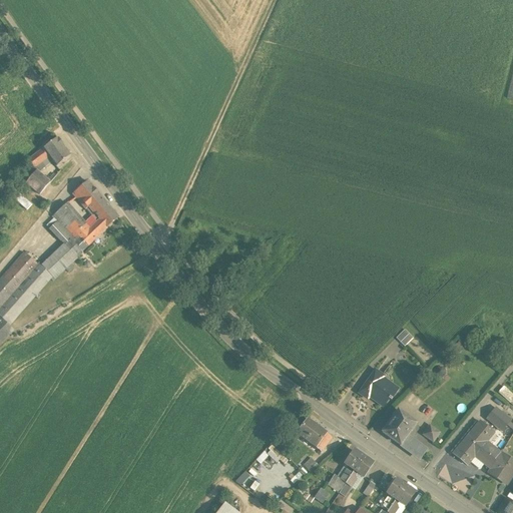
[(28,160),(34,168),(41,163),(45,167),(52,162),(56,167),(70,157),(57,139),(28,160)]
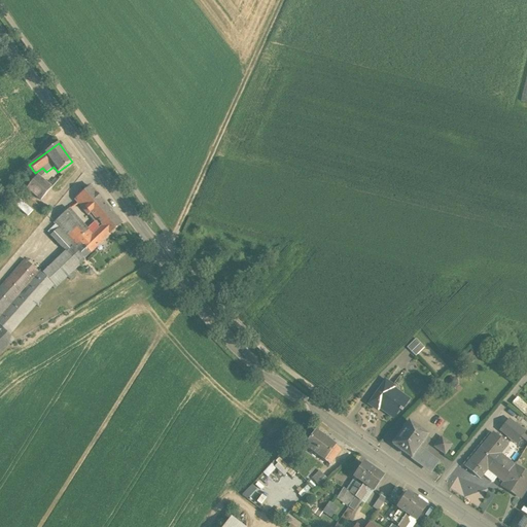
[(40,201),(53,187),(48,184),(40,177),(38,175),(37,176),(27,188),(40,201)]
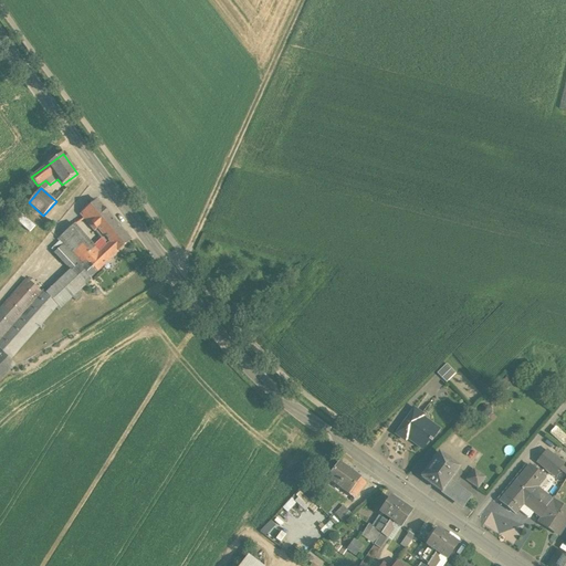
[(0,379),(16,365),(10,360),(39,328),(42,332),(46,327),(42,324),(56,310),(59,312),(61,310),(60,308),(72,299),(75,302),(83,295),(79,291),(92,281),(90,279),(97,272),(97,273),(117,253),(117,252),(130,241),(109,218),(111,217),(96,201),(81,216),(106,245),(95,255),(91,250),(95,247),(74,224),(58,239),(63,245),(54,253),(70,270),(45,293),(28,278),(0,308),(0,379)]
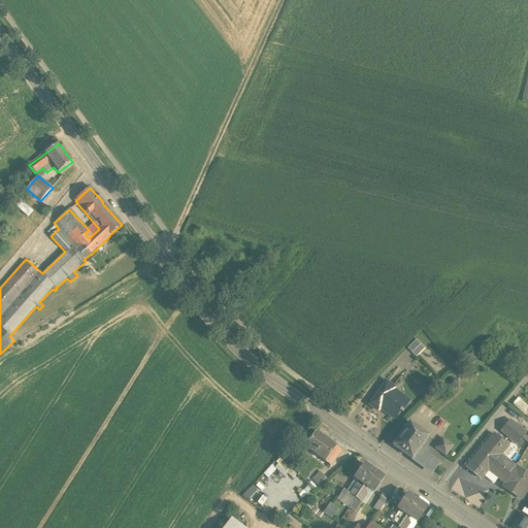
[(416,357),(425,349),(417,339),(407,349),(416,357)]
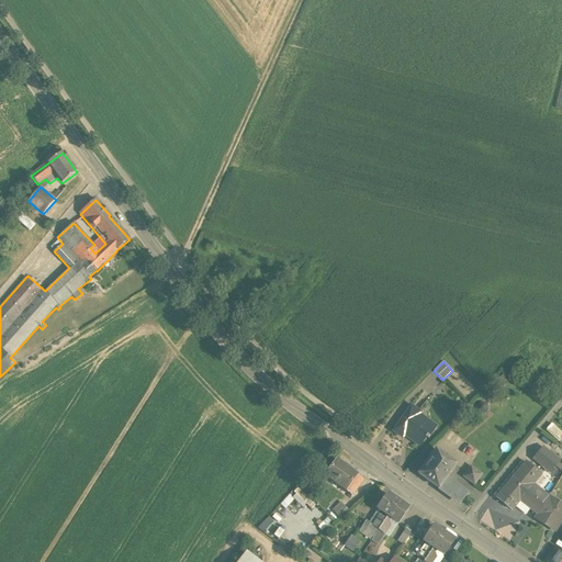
[(428,420),(419,414),(420,413),(411,406),(393,431),(402,438),(406,433),(409,436),(408,438),(419,447),(426,438),(428,439),(429,437),(434,429),(426,424),(428,420)]
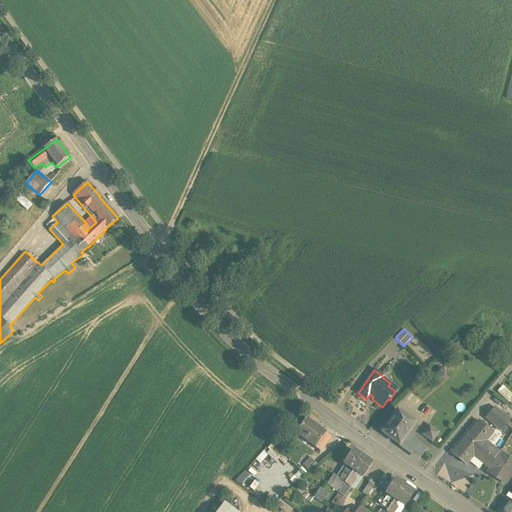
[(398,388),(390,383),(388,386),(395,391),(398,388)]
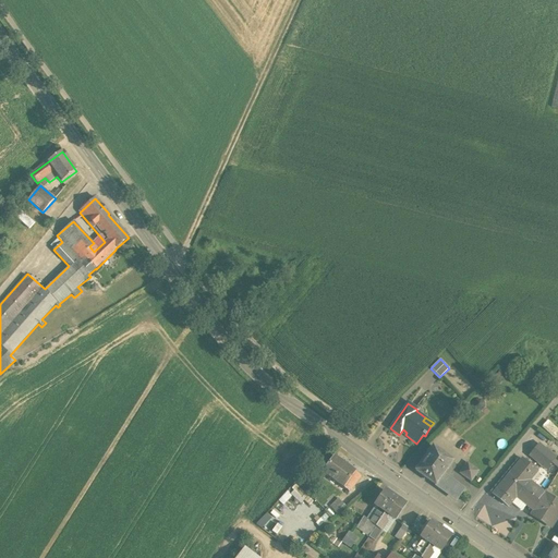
[(540,445),(530,457),(545,469),(555,457),(540,445)]
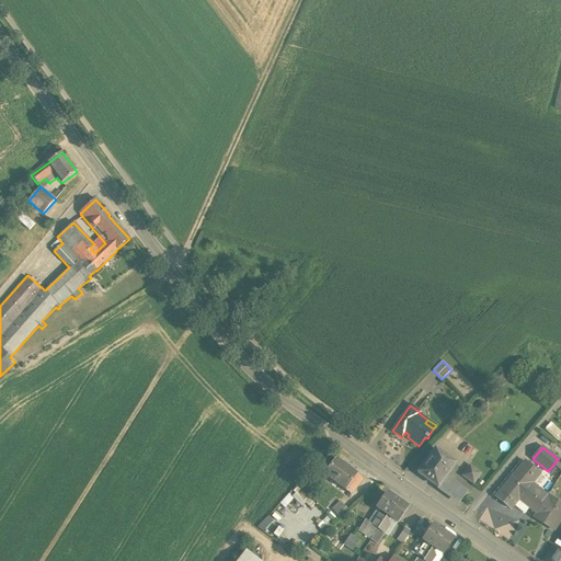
[(455,462),(434,448),(418,473),(437,488),(439,484),(445,476),(455,462)]
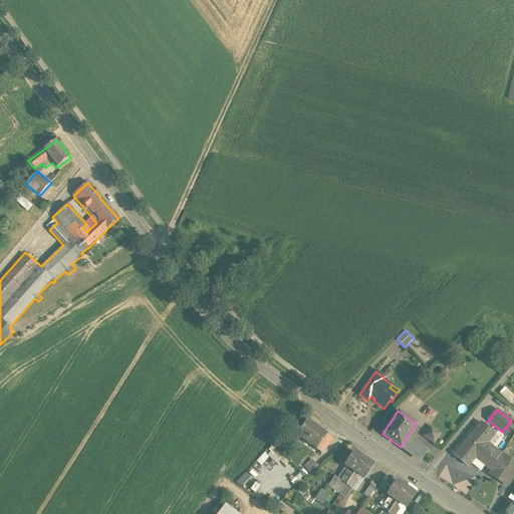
[(327,435),(307,421),(296,435),(316,450),(327,435)]
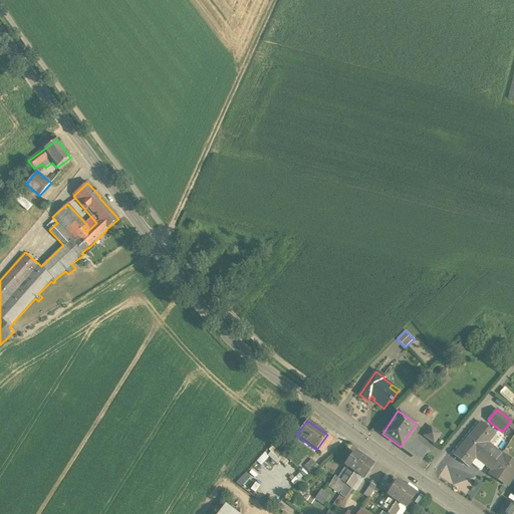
[(495,434),(481,423),(467,439),(479,449),(485,442),(487,444),(487,443),(495,434)]
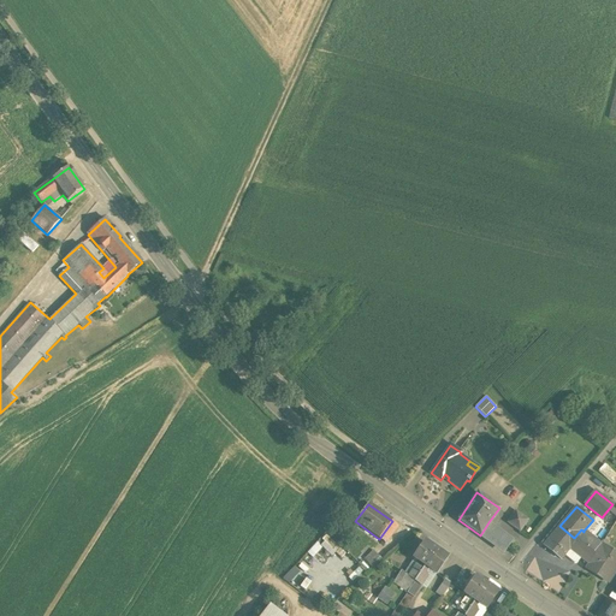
[(529,522),(516,514),(508,526),(521,534),(529,522)]
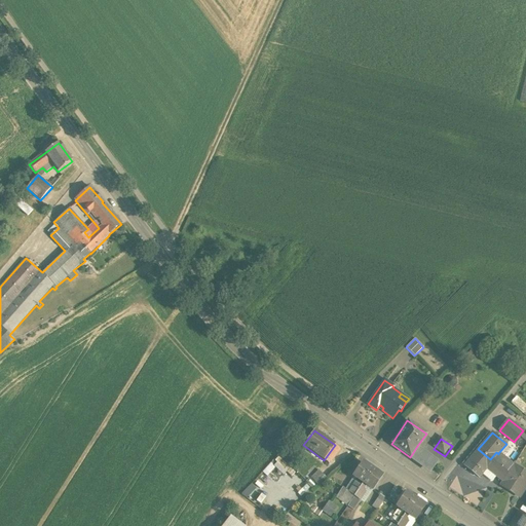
[(335,445),(324,460),(329,464),(340,449),(335,445)]
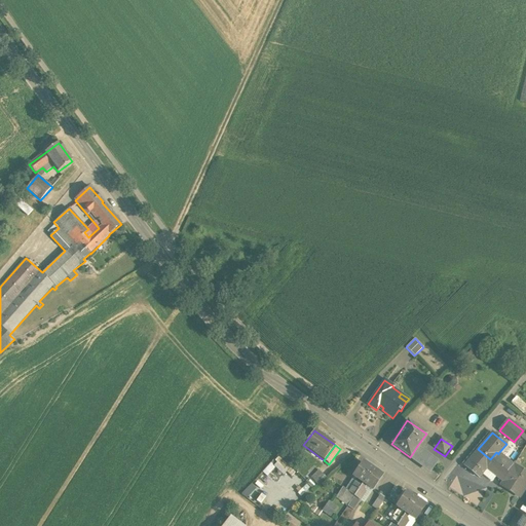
[(438,461),(417,446),(412,454),(433,468),(438,461)]
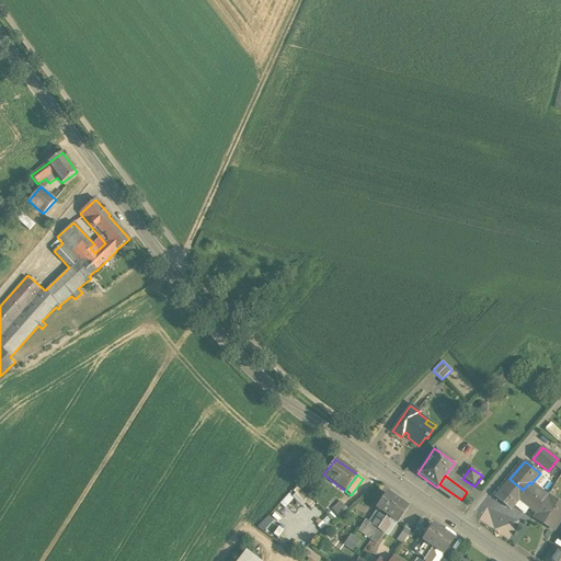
[(510,479),(494,497),(510,510),(513,505),(518,500),(517,497),(523,490),(510,479)]
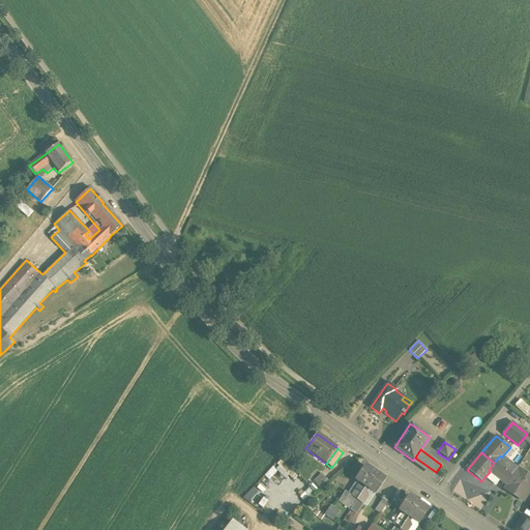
[(502,458),(500,455),(494,463),(506,473),(511,477),(517,469),(502,457),(502,458)]
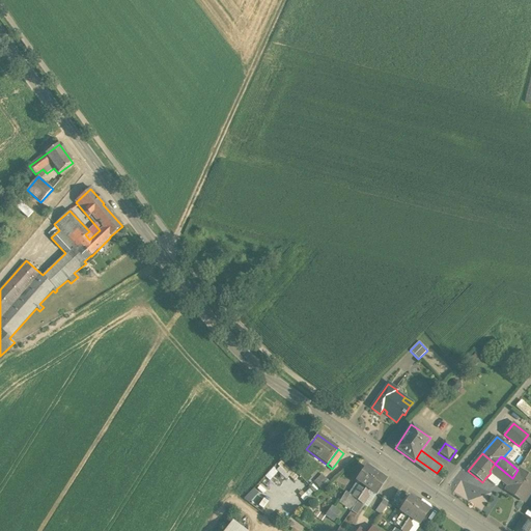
[(437,473),(416,458),(414,462),(435,476),(437,473)]
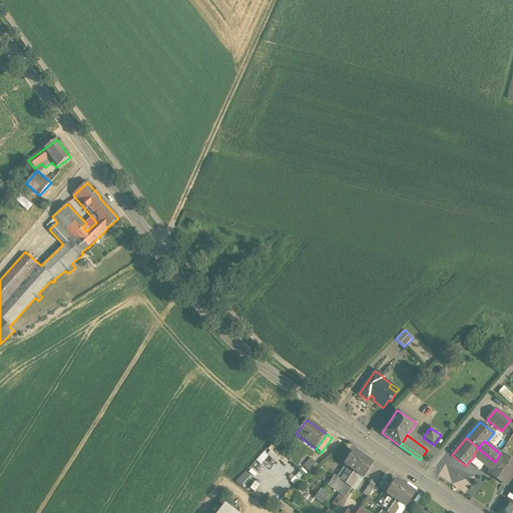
[(490,458),(478,448),(473,455),(474,457),(483,465),(484,465),(490,458)]
